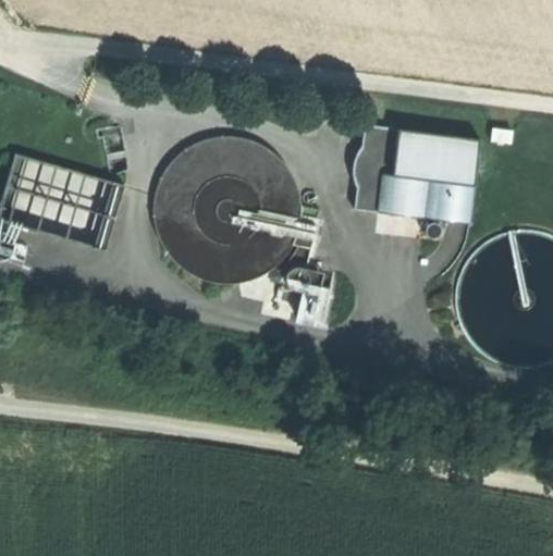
[(479,138),(364,123),(360,147),(359,149),(357,151),(356,153),(355,156),(354,158),(353,161),(352,164),(352,168),(352,170),(352,173),(352,175),(353,180),(354,183),(356,185),(353,208),(407,214),(465,222),(468,223),(479,138)]
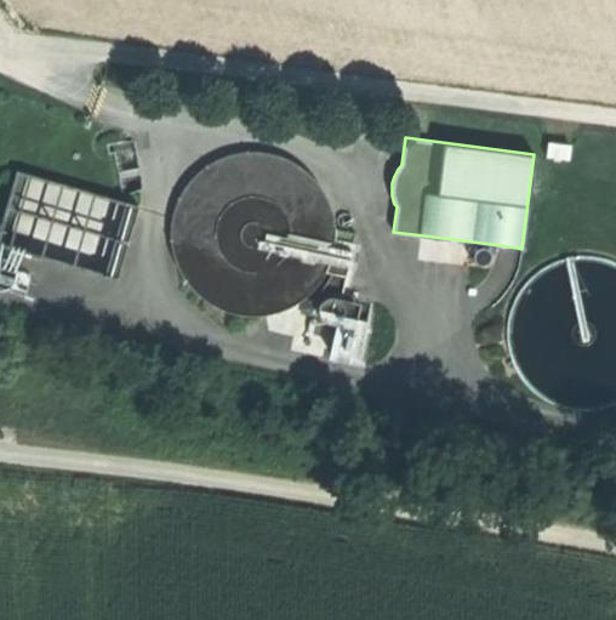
[(108,152),(113,151),(123,194),(143,189),(132,138),(106,143),(108,152)]
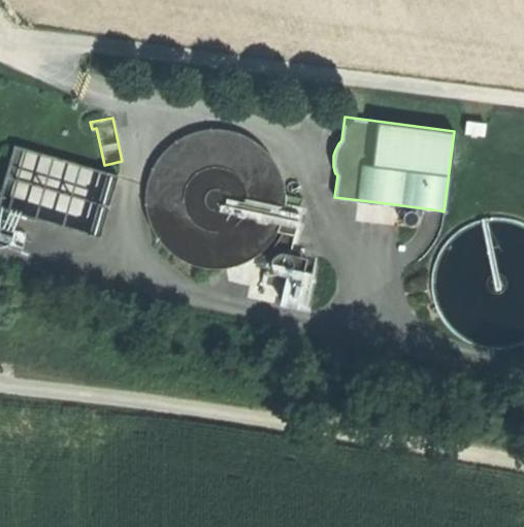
[(460,120),(458,131),(483,136),(485,124),(460,120)]
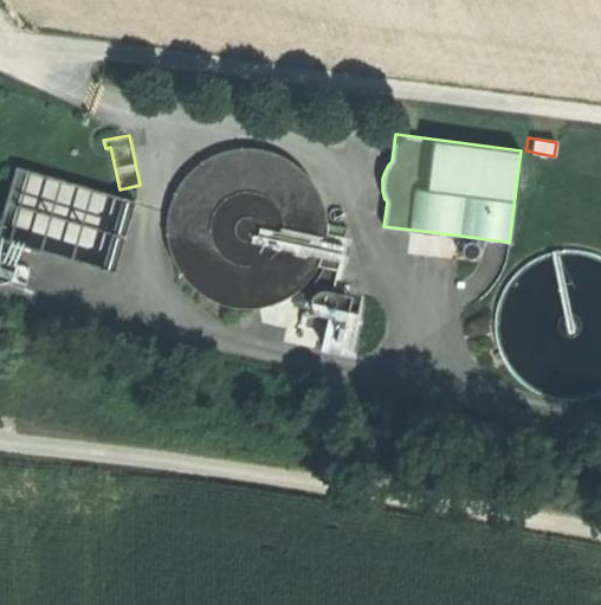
[(224,153),(207,160),(192,171),(180,186),(172,203),(168,221),(168,239),(173,258),(182,275),(194,288),(209,300),(227,306),(246,308),(263,307),(279,301),(293,293),(307,282),(311,275),(317,265),(322,255),(325,239),(327,224),(324,208),(318,194),(310,181),(299,169),(296,166),(288,161),(279,156),(270,153),(262,150),(253,149),(243,149),(224,153)]
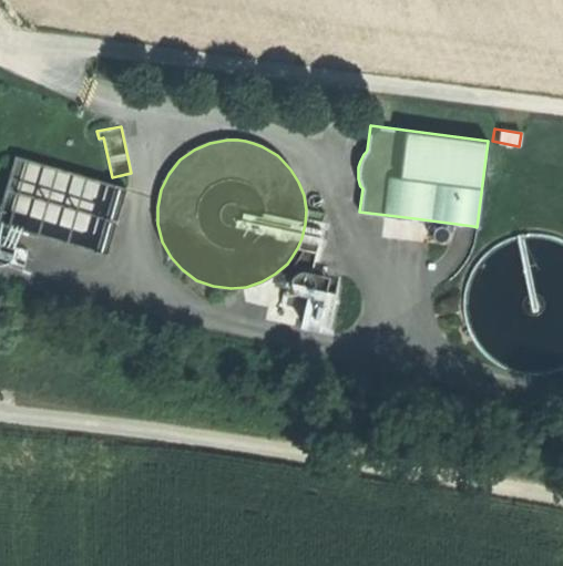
[(0,201),(0,223),(106,254),(125,186),(13,155),(0,201)]
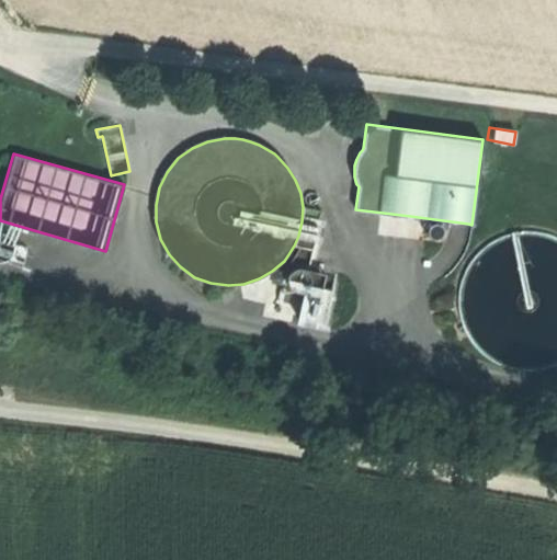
[(308,265),(320,210),(303,207),(302,221),(298,236),(294,246),(288,254),(284,261),(308,265)]
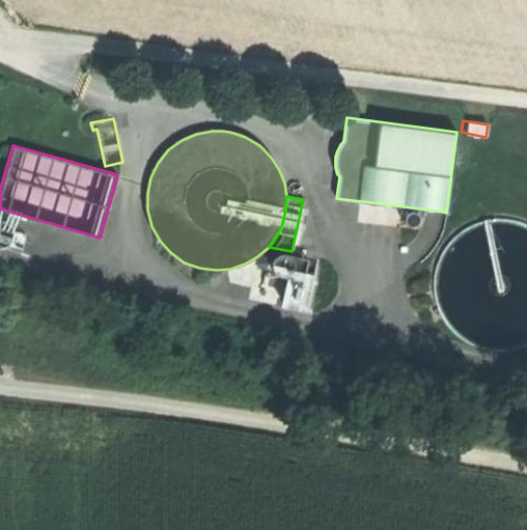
[(515,220),(499,218),(483,220),(474,223),(468,225),(455,234),(444,246),(437,260),(433,276),(433,291),(436,307),(444,322),(454,333),(467,342),(481,349),(498,351),(514,349),(526,344),(526,224),(515,220)]
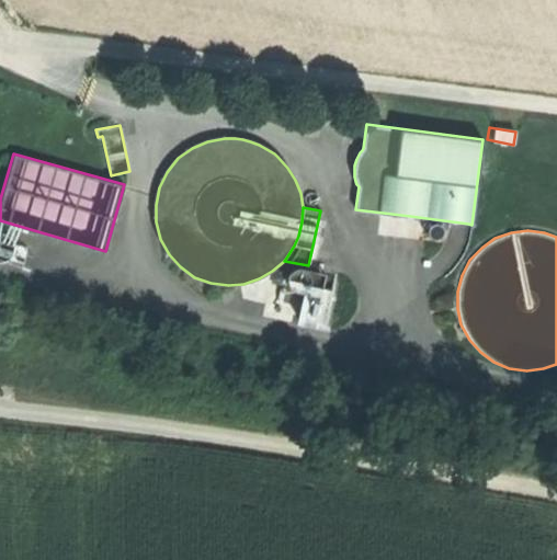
[(7,262),(10,260),(13,242),(12,240),(11,238),(9,236),(7,233),(3,232),(1,231),(0,231),(0,264),(2,264),(4,263),(7,262)]
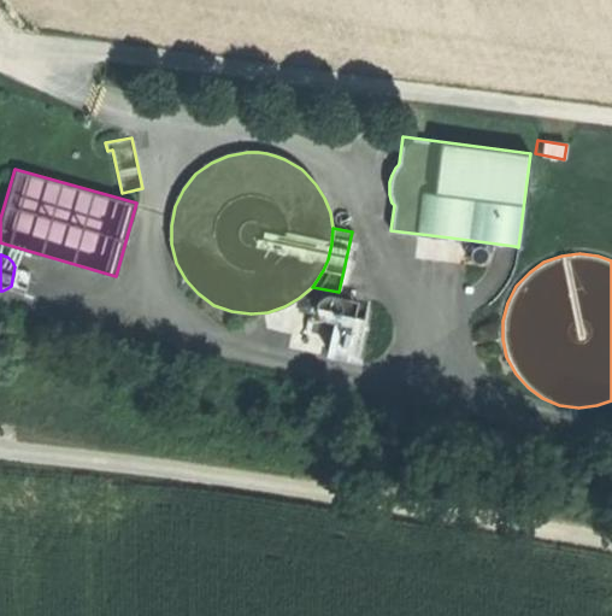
[(15,267),(11,286),(24,288),(28,270),(15,267)]
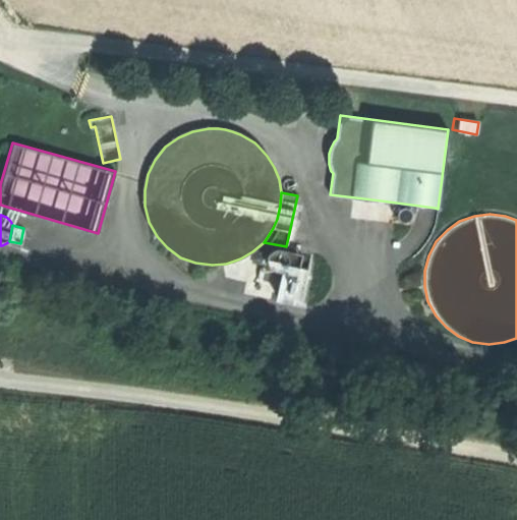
[(298,303),(305,268),(297,266),(300,252),(294,251),(282,249),(280,248),(278,248),(277,248),(275,248),(274,248),(271,250),(270,251),(268,252),(267,253),(267,255),(266,256),(266,258),(266,261),(266,262),(267,264),(267,265),(268,267),(269,268),(271,269),(272,270),(274,271),(275,271),(277,271),(277,272),(283,273),(278,299),(283,300),(298,303)]
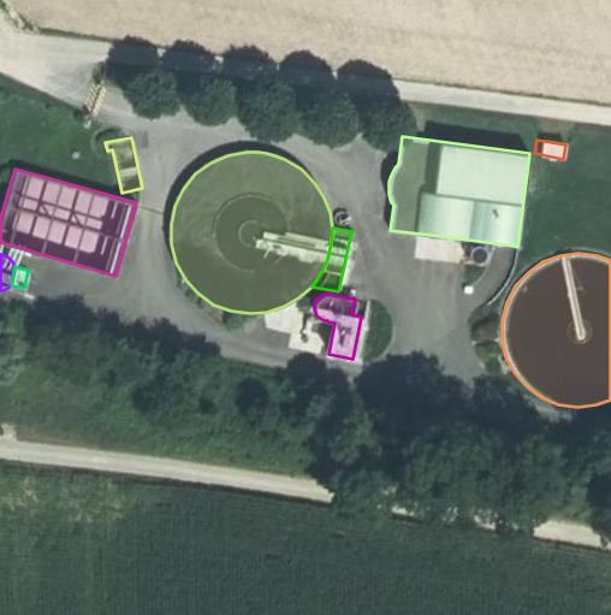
All buildings are outlined.
